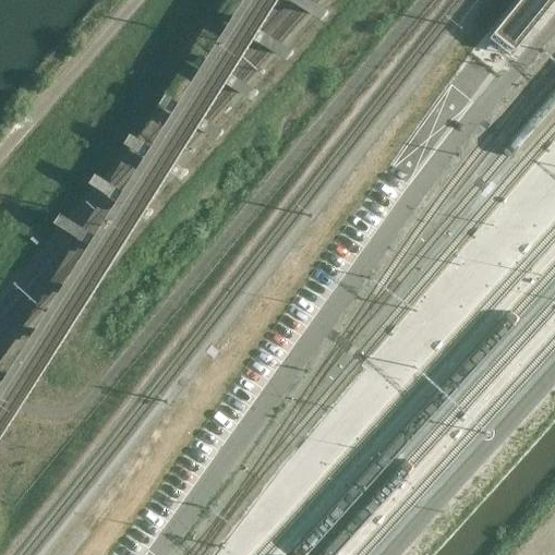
[(288,0),(314,17),(321,21),(327,11),(323,8),(311,0),(288,0)]
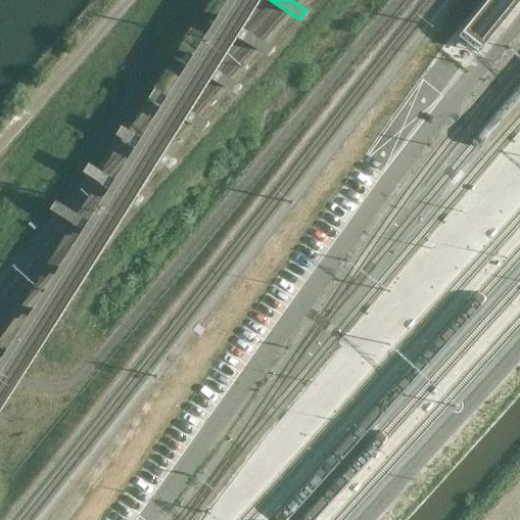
[(480,49),(519,1),(519,0),(486,0),(460,32),(480,49)]
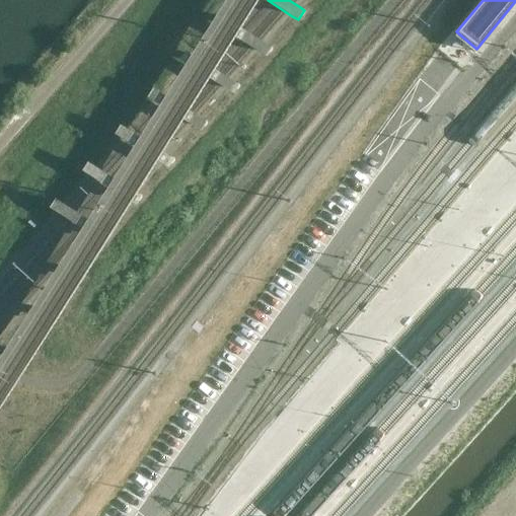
[(261,52),(268,56),(274,46),(269,43),(241,25),(215,10),(209,20),(234,35),(261,52)]
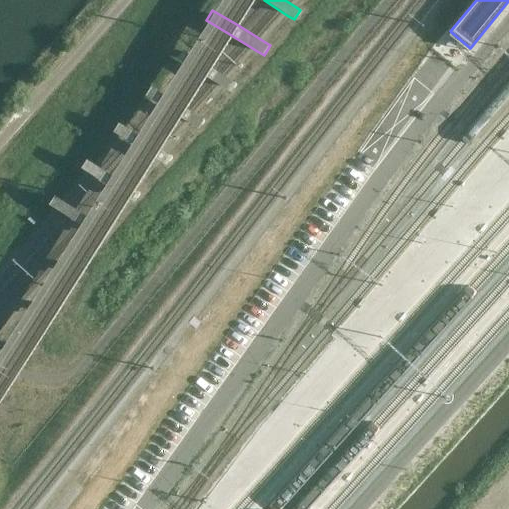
[(183,47),(176,57),(181,60),(205,76),(224,89),(228,91),(235,82),(232,80),(211,66),(187,50),(183,47)]
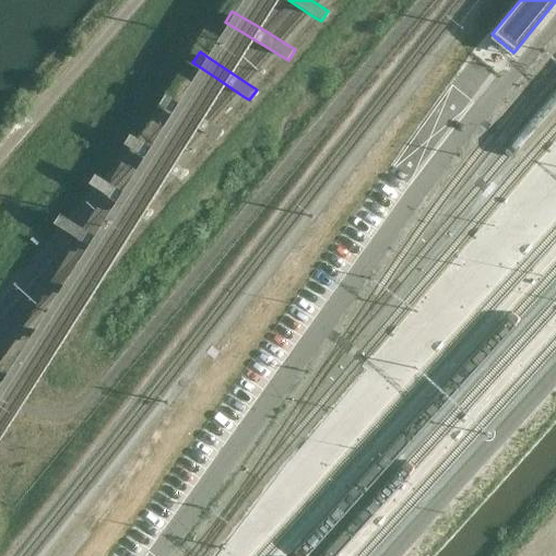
[(210,137),(215,140),(222,129),(219,127),(202,116),(176,99),(164,91),(156,102),(168,110),(196,128),(210,137)]
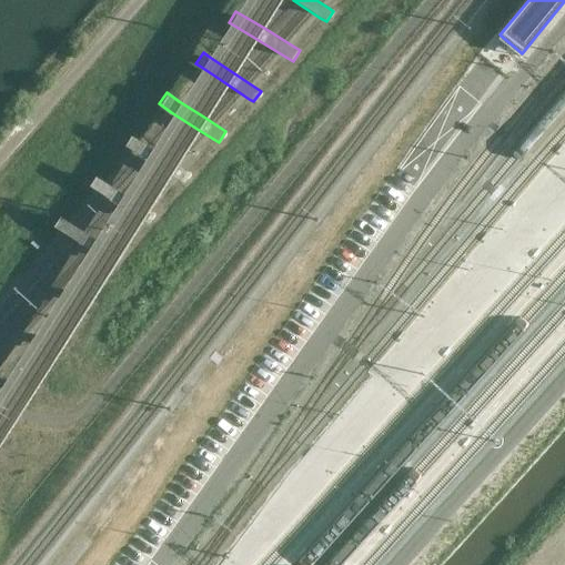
[(178,179),(182,182),(190,170),(188,169),(178,163),(150,147),(130,134),(123,147),(142,158),(170,174),(178,179)]
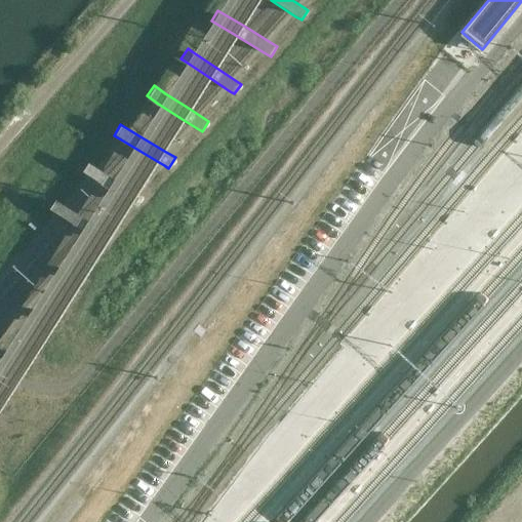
[(87,162),(81,171),(90,177),(106,188),(130,204),(134,207),(141,197),(137,196),(136,195),(112,177),(97,169),(87,162)]
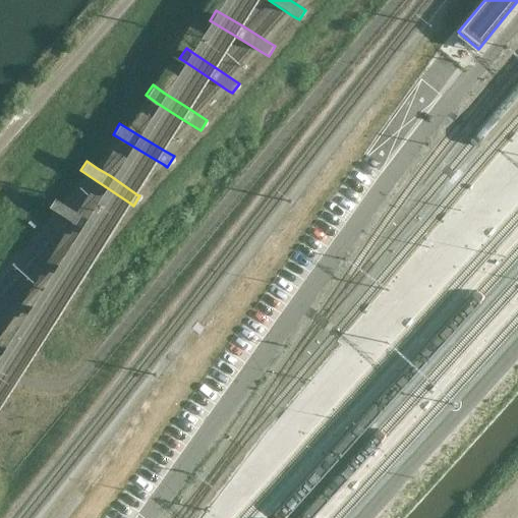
[(107,240),(113,230),(112,230),(85,216),(66,205),(53,197),(48,208),(58,214),(79,225),(106,240),(107,240)]
